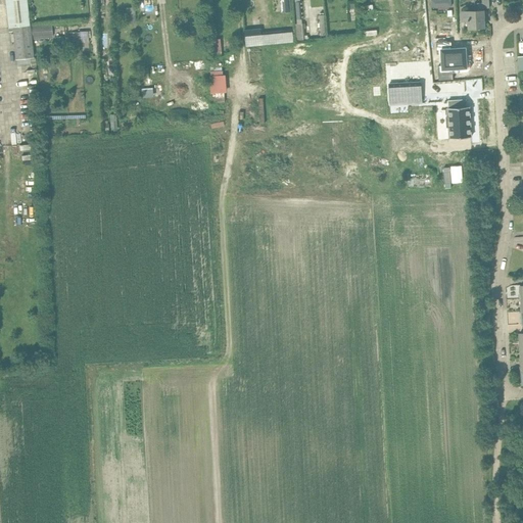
[(5,0),(8,28),(13,27),(16,59),(33,58),(26,0),(5,0)]
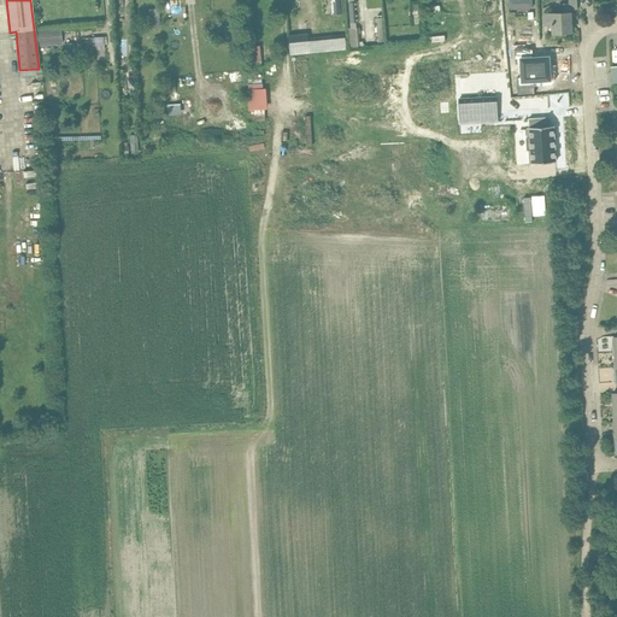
[(330,0),(333,13),(344,13),(341,0),(330,0)]
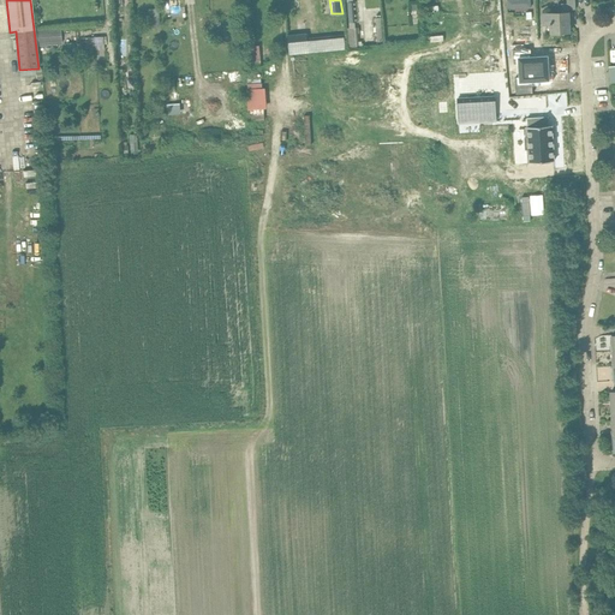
[(551,33),(557,33),(569,33),(568,13),(568,10),(575,10),(574,0),(566,0),(567,4),(561,4),(561,13),(543,15),(543,25),(551,24),(551,33)]
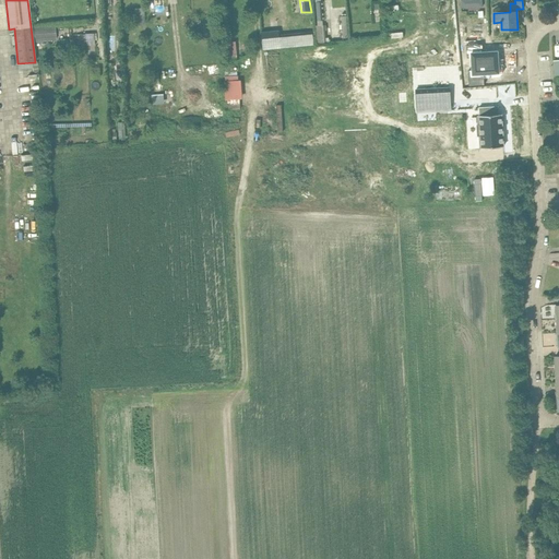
[(137,9),(137,25),(145,25),(145,8),(137,9)]
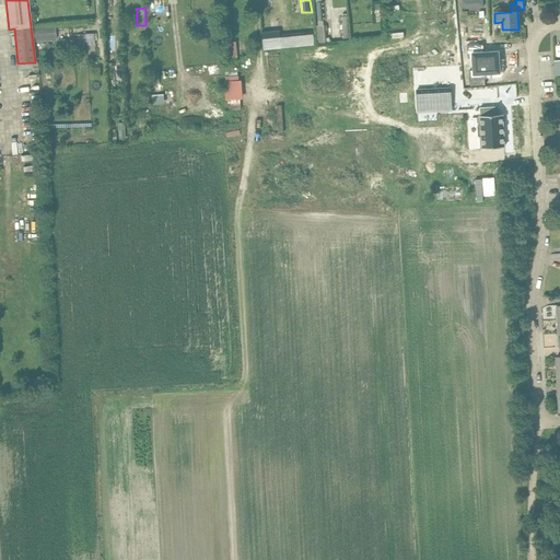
[(34,42),(57,41),(56,25),(33,27),(34,42)]
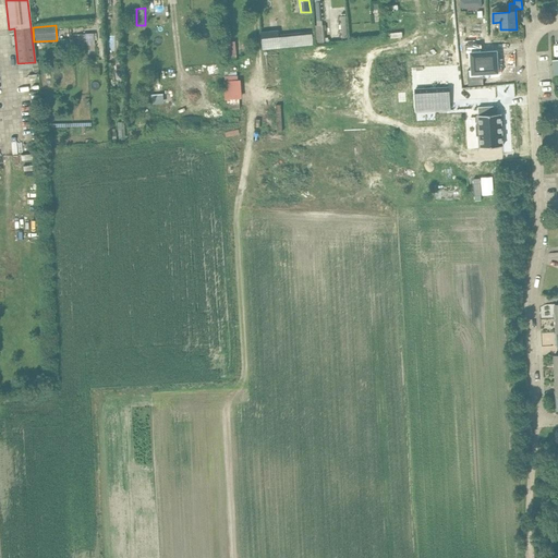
[(317,26),(315,26),(316,43),(324,43),(323,25),(317,26)]
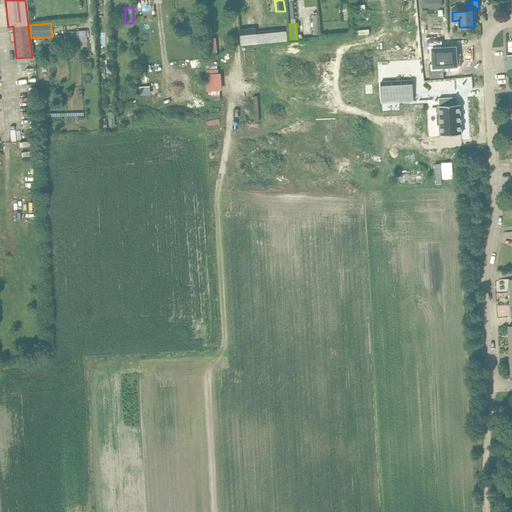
[(286,31),(254,33),(254,28),(239,29),(240,44),(287,42),(286,31)]
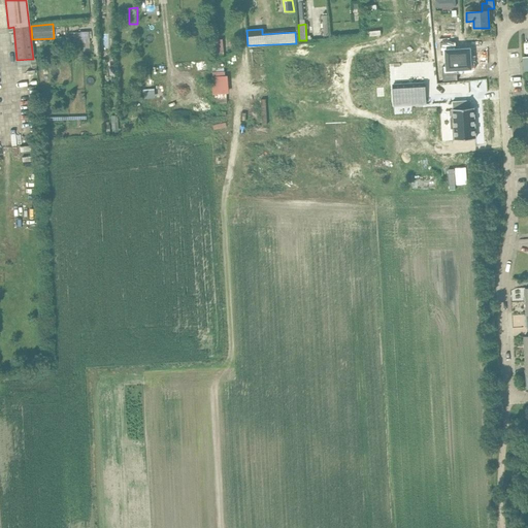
[(90,32),(81,32),(81,42),(90,42),(90,32)]
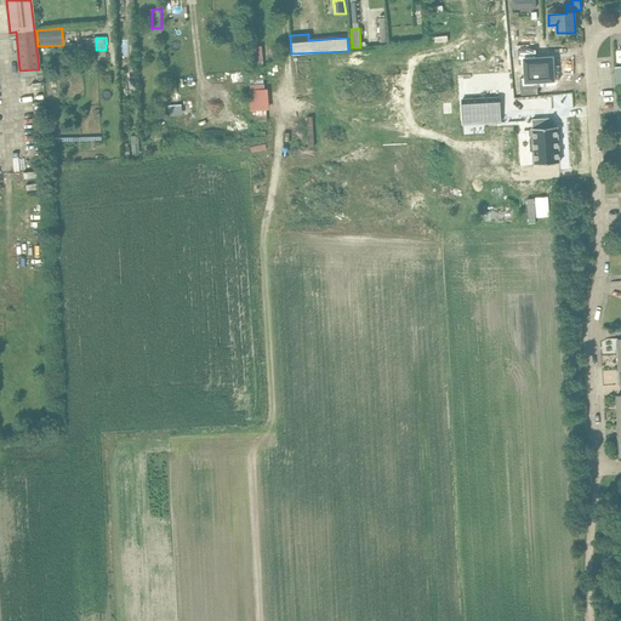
[(254,67),(263,67),(262,46),(252,47),(254,67)]
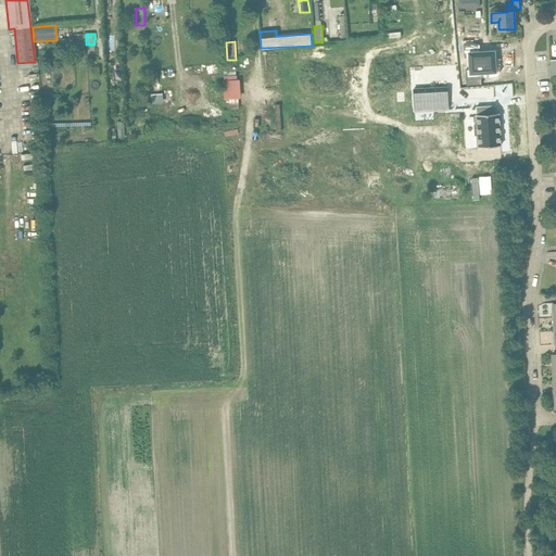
[(479,43),(464,45),(465,58),(469,58),(470,70),(466,71),(467,85),(482,85),(481,74),(496,73),(495,51),(480,52),(479,43)]
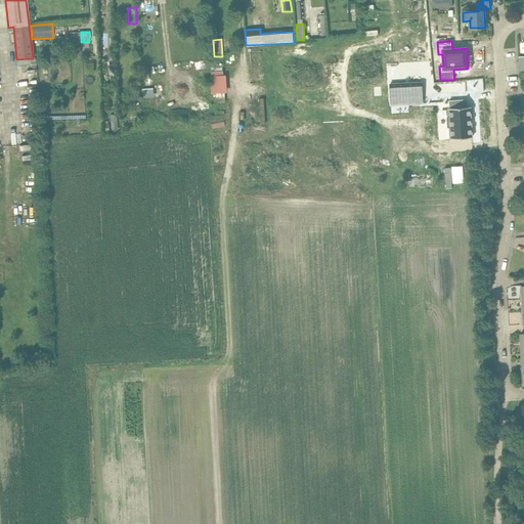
[(211,93),(225,93),(225,60),(210,61),(211,93)]
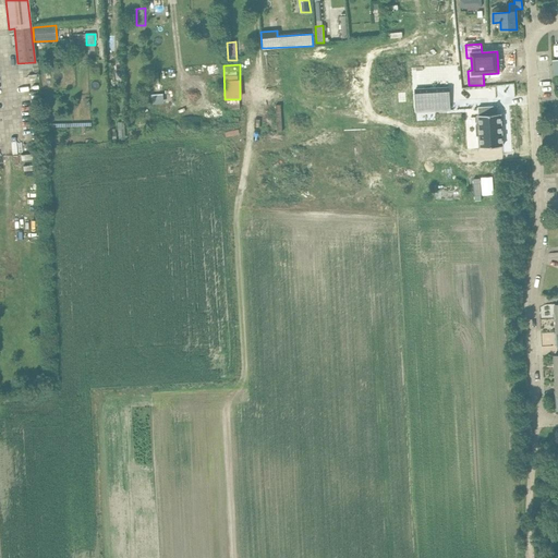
[(449,87),(415,89),(416,110),(450,109),(449,87)]
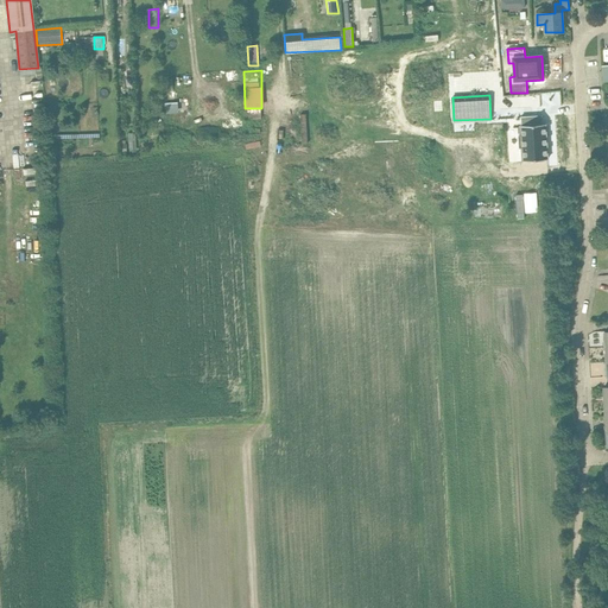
[(520,135),(518,135),(519,149),(520,149),(521,162),(548,159),(545,125),(542,125),(542,116),(521,118),(521,126),(519,126),(520,135)]
